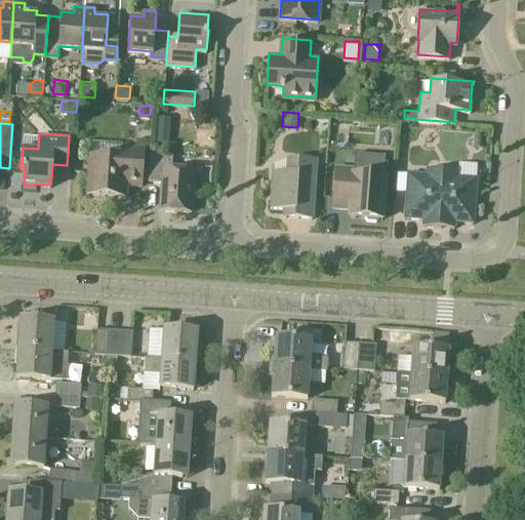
[(144,147),(122,145),(121,155),(90,152),(87,192),(115,194),(115,191),(126,191),(126,183),(142,183),(144,147)]
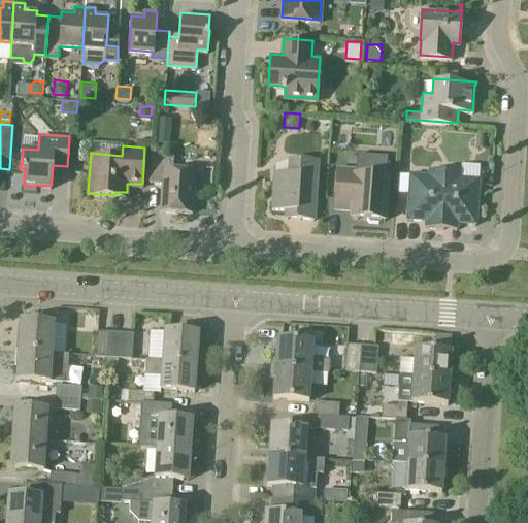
[(195,169),(173,167),(174,154),(151,153),(149,180),(163,181),(161,208),(193,210),(195,169)]
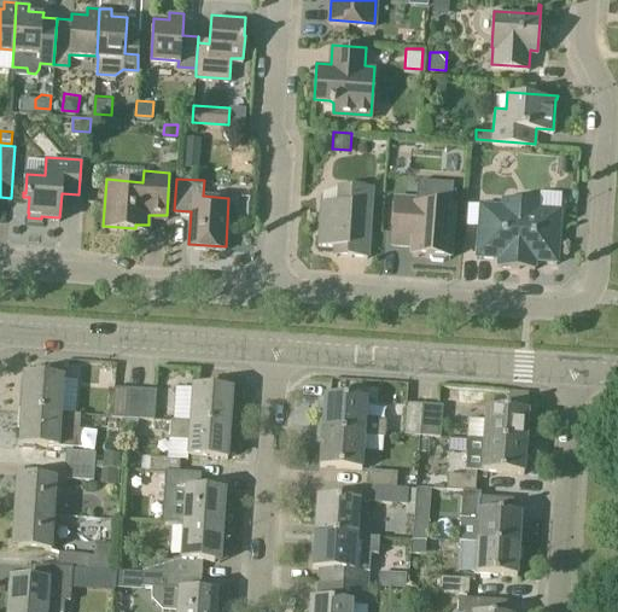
[(372,185),(339,182),(338,200),(322,199),(319,242),(336,243),(336,248),(347,249),(347,252),(367,254),(372,185)]
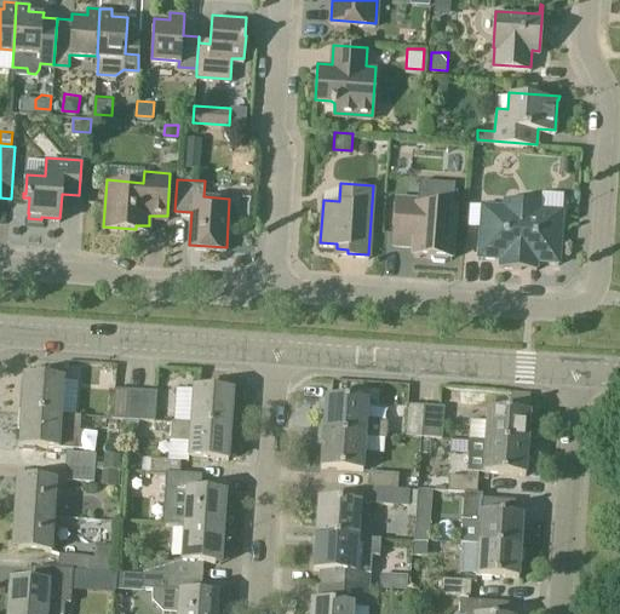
[(455,205),(419,202),(419,198),(396,196),(392,242),(414,244),(414,253),(451,256),(455,205)]
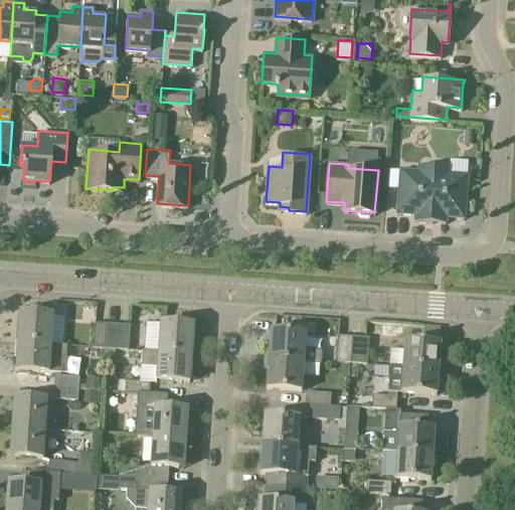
[(450,165),(418,163),(418,169),(399,168),(396,211),(415,213),(414,219),(446,221),(446,215),(465,216),(468,172),(466,172),(450,171),(450,165)]
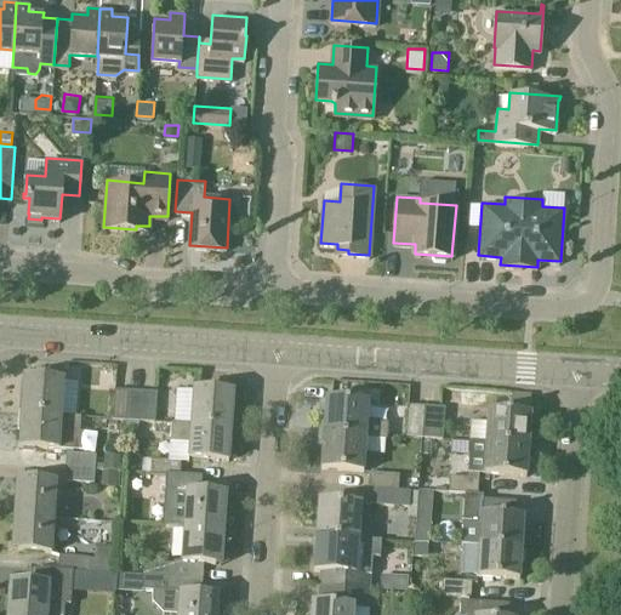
[(63,377),(24,375),(23,389),(24,389),(23,409),(62,411),(63,377)]
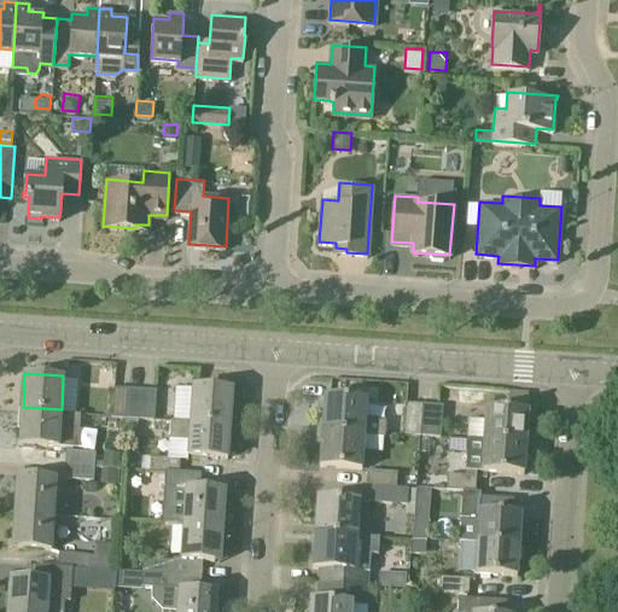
[(126,414),(128,385),(114,384),(111,414),(126,414)]
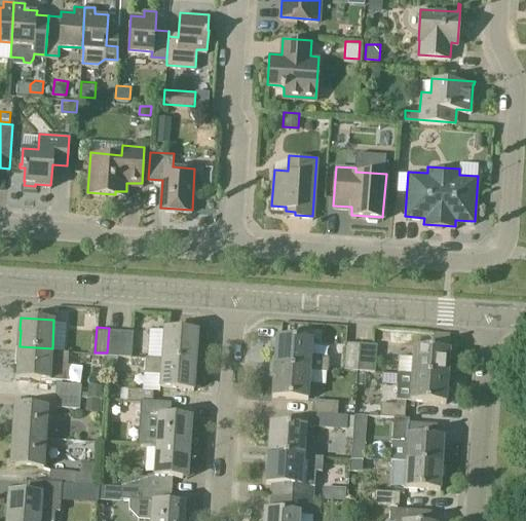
[(198,330),(163,327),(162,357),(194,359),(195,342),(197,342),(198,330)]
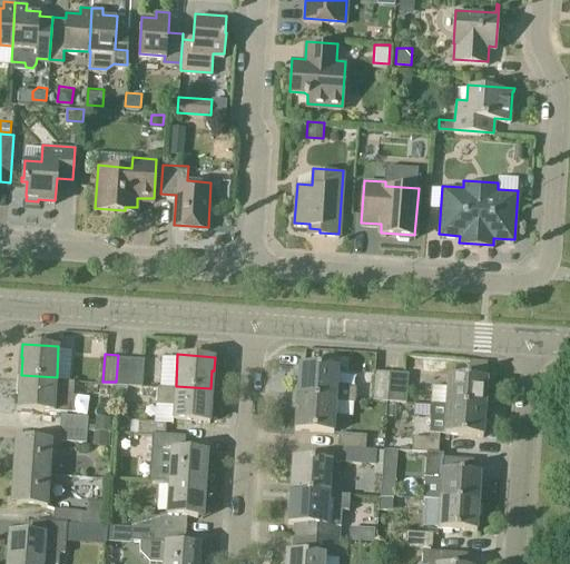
[(144,356),(118,355),(116,382),(143,384),(144,356)]
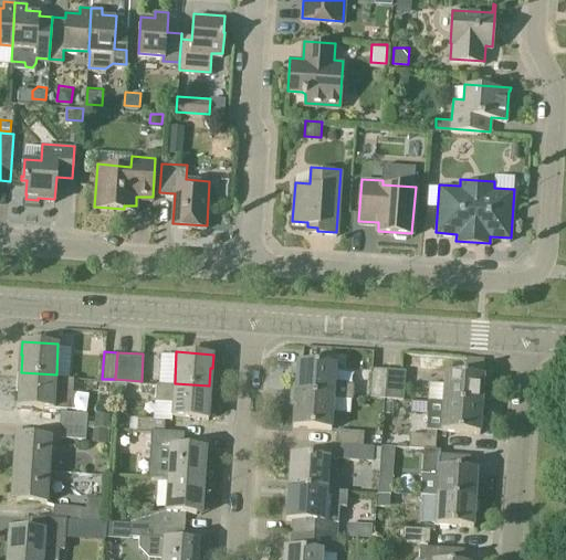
[(467,361),(465,371),(484,373),(484,357),(467,356),(467,361)]
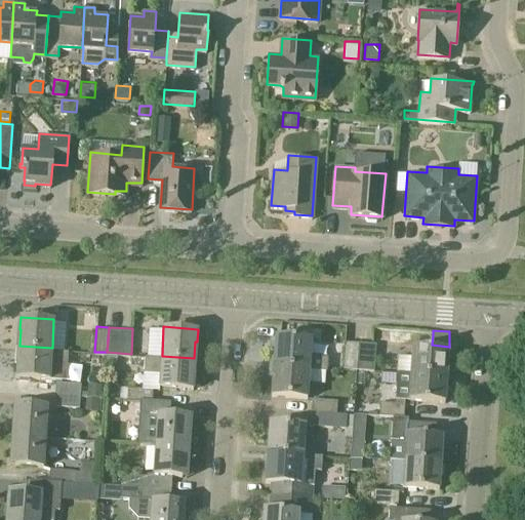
[(310,367),(327,368),(328,355),(311,353),(312,337),(276,334),(274,364),(310,366),(310,367)]
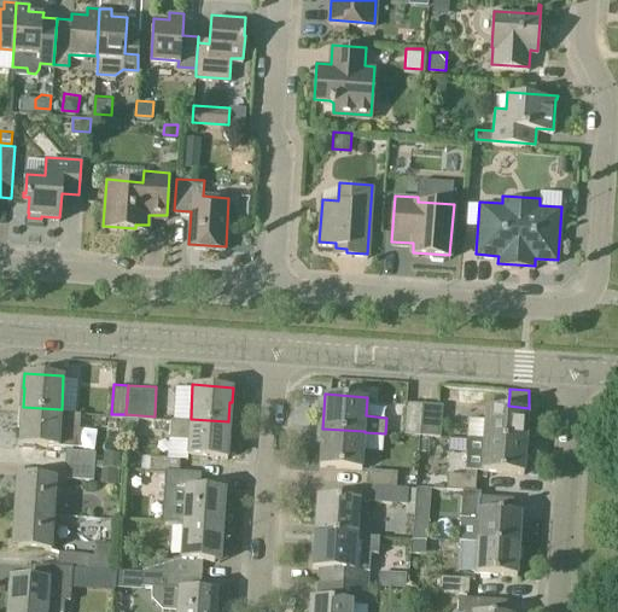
[(425,401),(407,400),(404,431),(423,431),(425,401)]
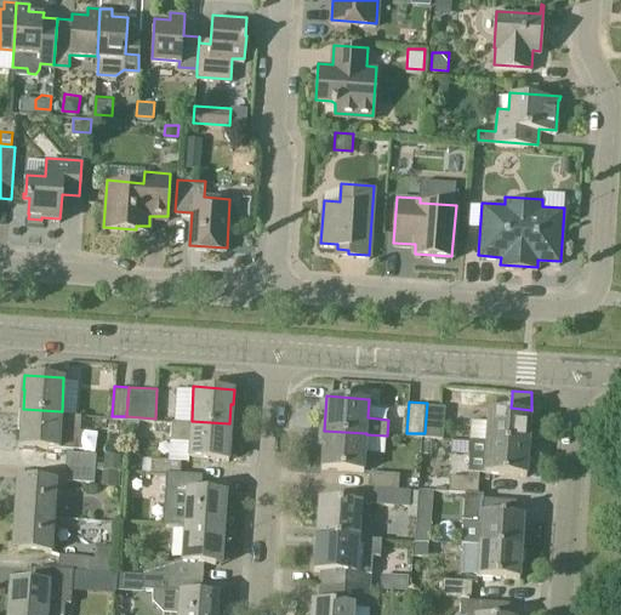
[(445,404),(427,403),(425,433),(425,434),(443,436),(445,404)]
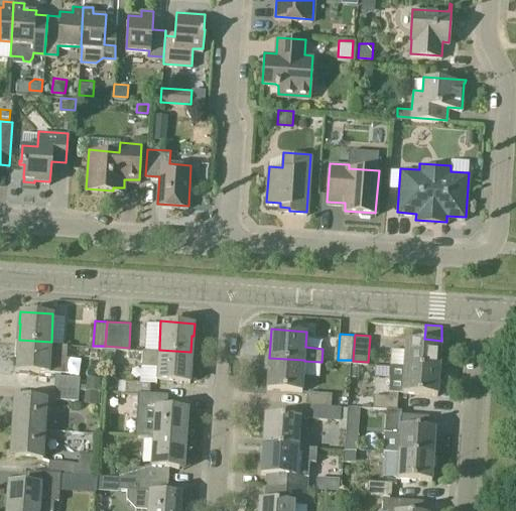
[(424,339),(406,338),(405,348),(391,347),(390,363),(439,367),(441,341),(424,339)]
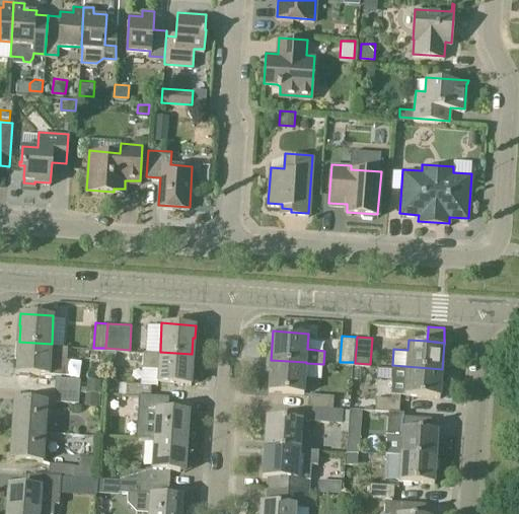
[(16,370),(50,372),(50,354),(67,354),(68,346),(52,344),(19,342),(18,358),(17,358),(16,370)]
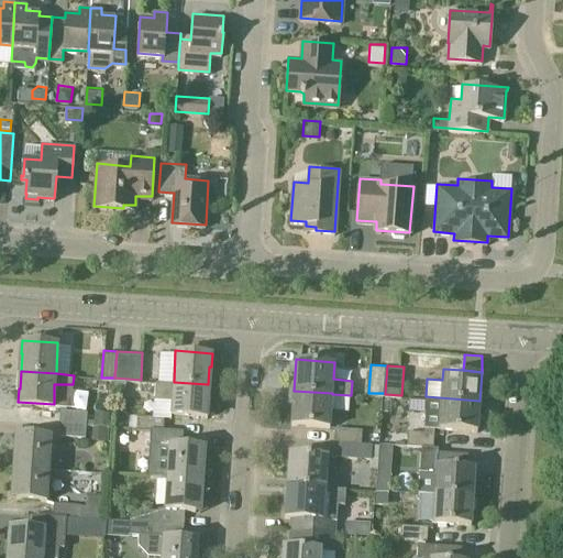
[(208,402),(207,401),(208,384),(174,382),(155,381),(154,397),(173,398),(172,413),(207,415),(208,402)]
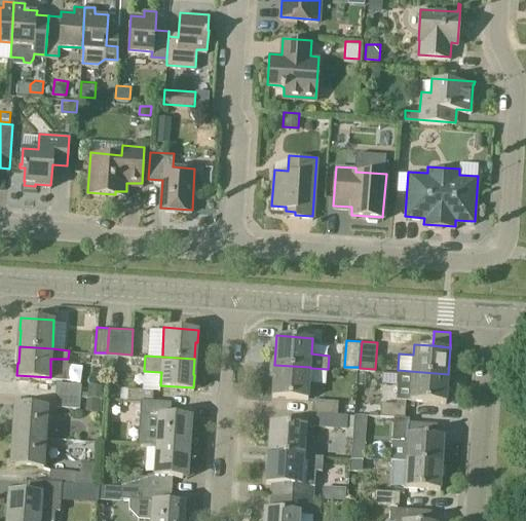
[(307,396),(310,368),(310,367),(274,365),(272,394),(307,396)]
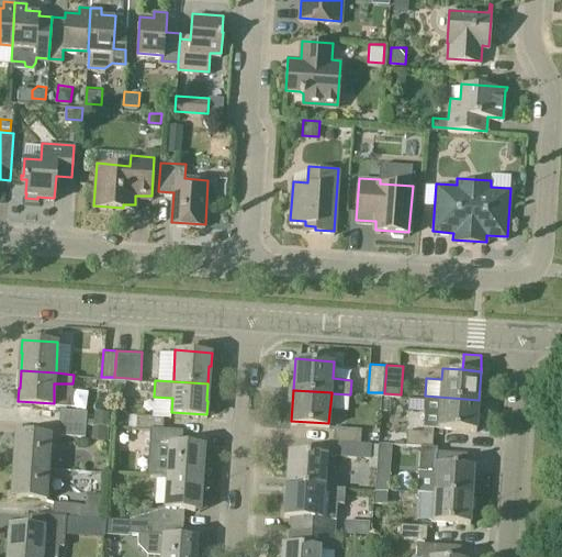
[(425,396),(423,430),(407,429),(406,443),(433,445),(434,425),(438,425),(476,429),(479,400),(425,396)]
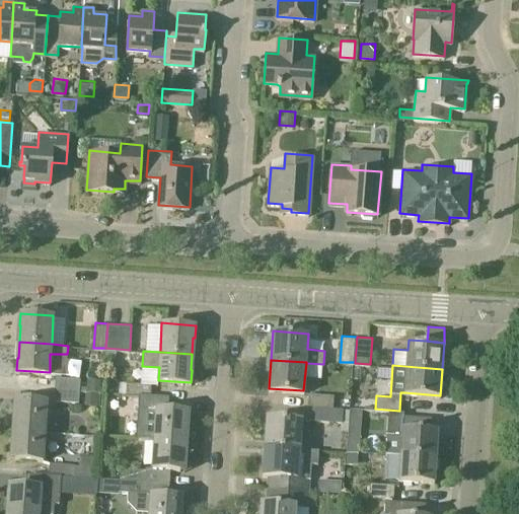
[(55,386),(80,388),(80,377),(61,376),(61,373),(55,373),(55,386)]
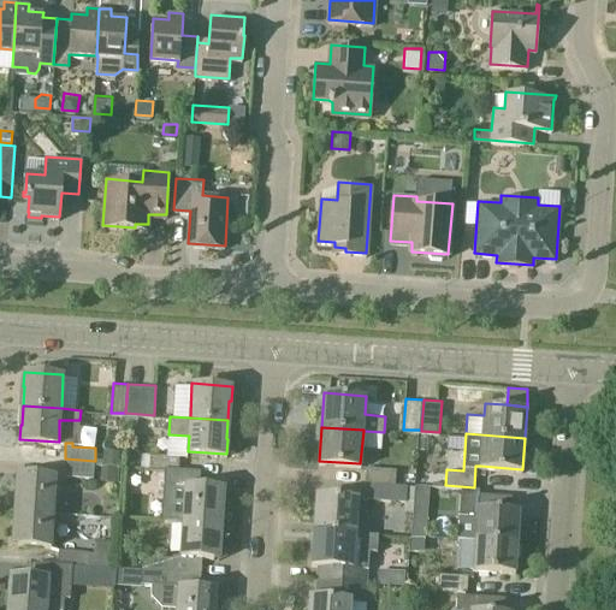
[(120,448),(104,446),(102,463),(119,463),(120,448)]
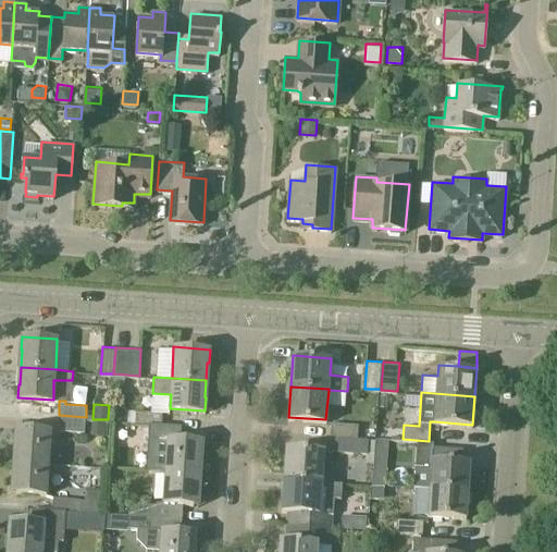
[(162,409),(136,408),(135,420),(162,422),(162,409)]
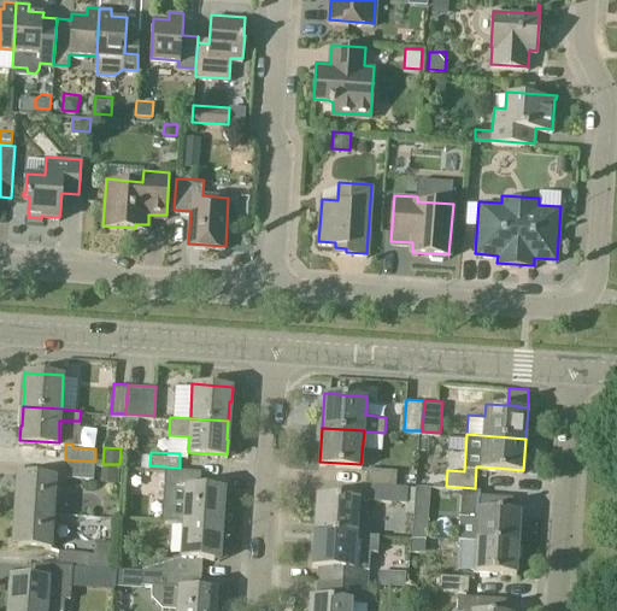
[(95,462),(65,459),(64,474),(94,476),(95,462)]
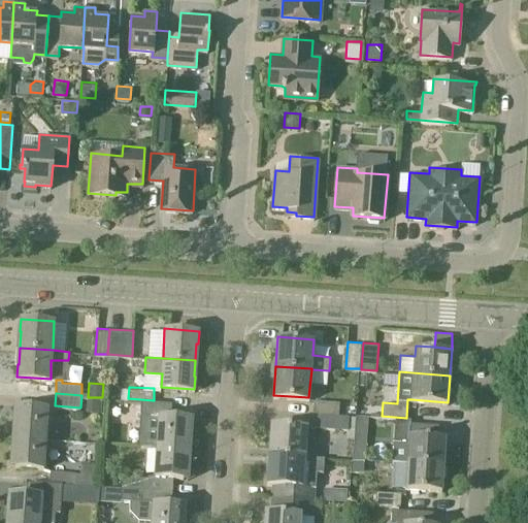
[(101,410),(102,399),(88,398),(87,409),(101,410)]
